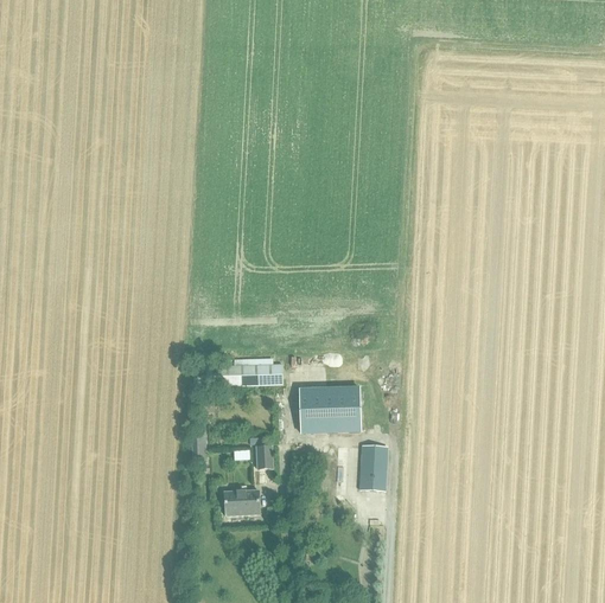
[(191,366),(192,386),(281,384),(280,363),(191,366)]
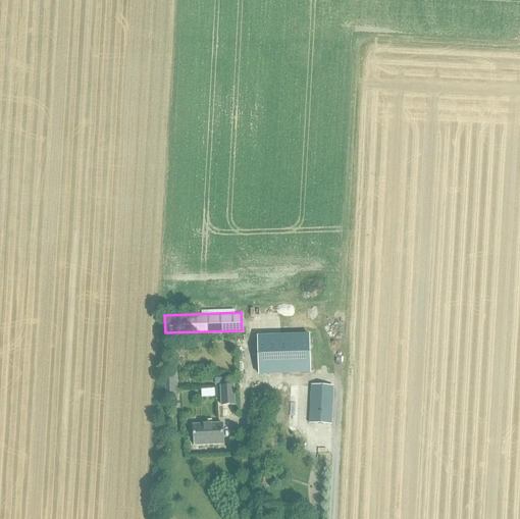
[(307,332),(281,333),(256,334),(257,372),(309,370),(307,332)]
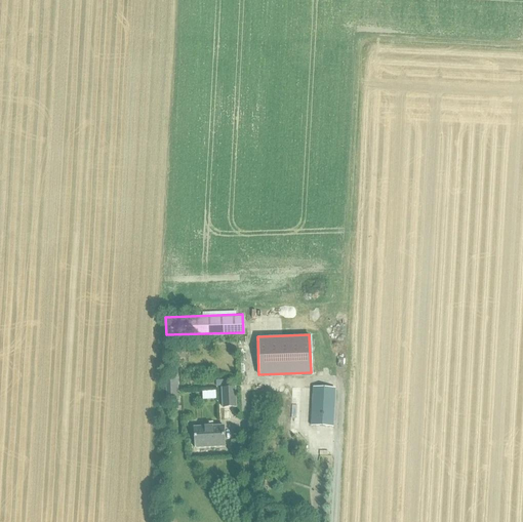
[(176,397),(176,377),(163,377),(163,398),(176,397)]
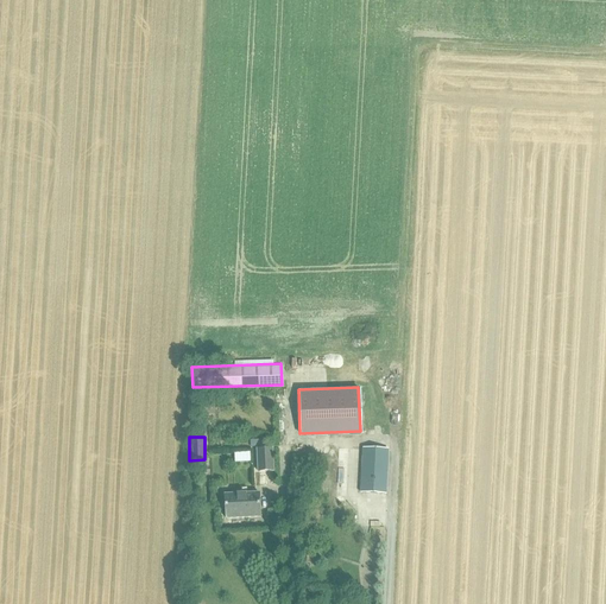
[(359,489),(384,490),(386,446),(361,445),(359,489)]
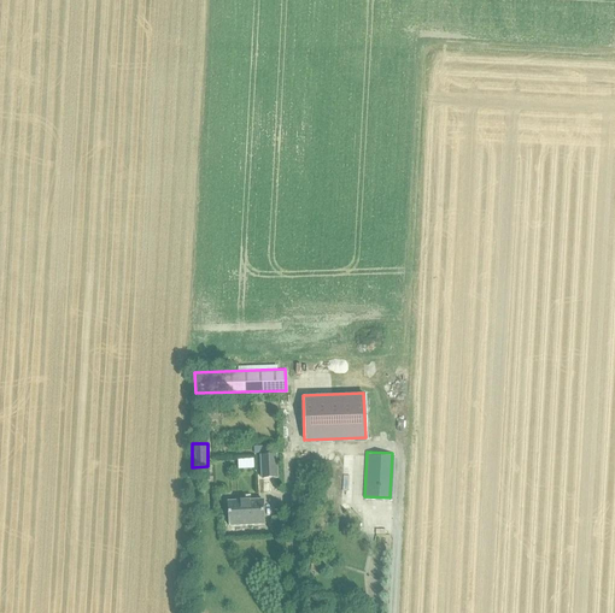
[(274,453),(259,453),(261,476),(275,476),(274,453)]
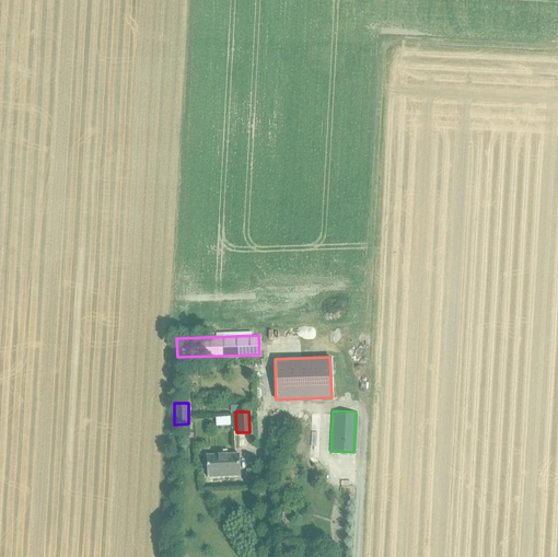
[(205,454),(206,476),(237,474),(236,452),(205,454)]
